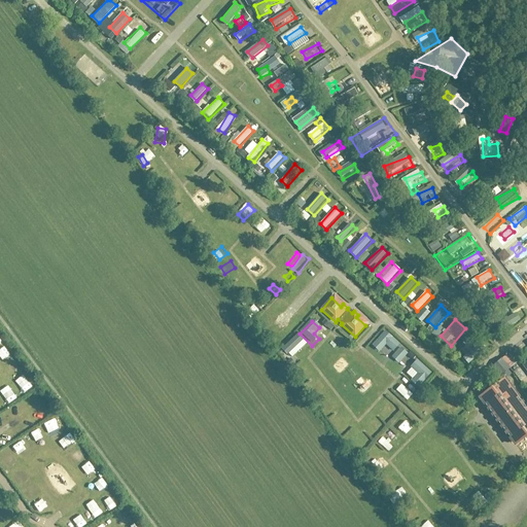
[(400,344),(385,330),(372,345),(379,351),(386,344),(393,351),(400,344)]
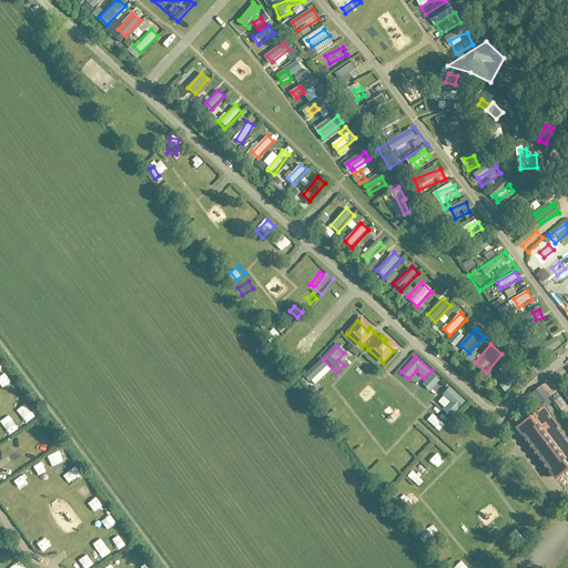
[(505,369),(494,382),(507,393),(518,381),(505,369)]
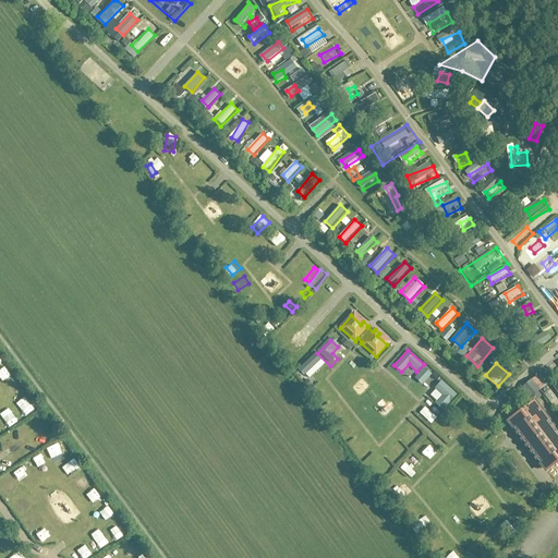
[(0,385),(0,386),(13,377),(7,366),(0,370),(0,385)]
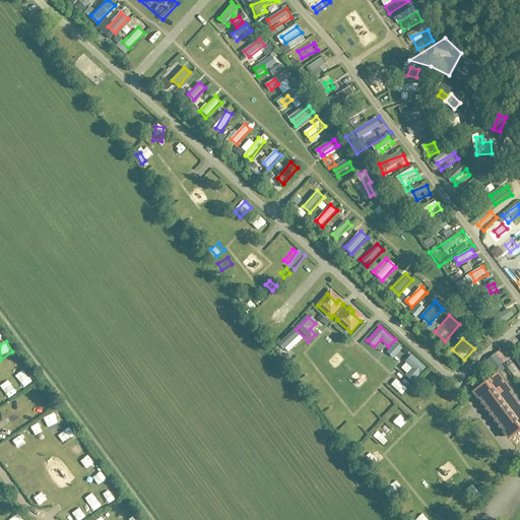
[(396,359),(405,349),(398,343),(390,352),(396,359)]
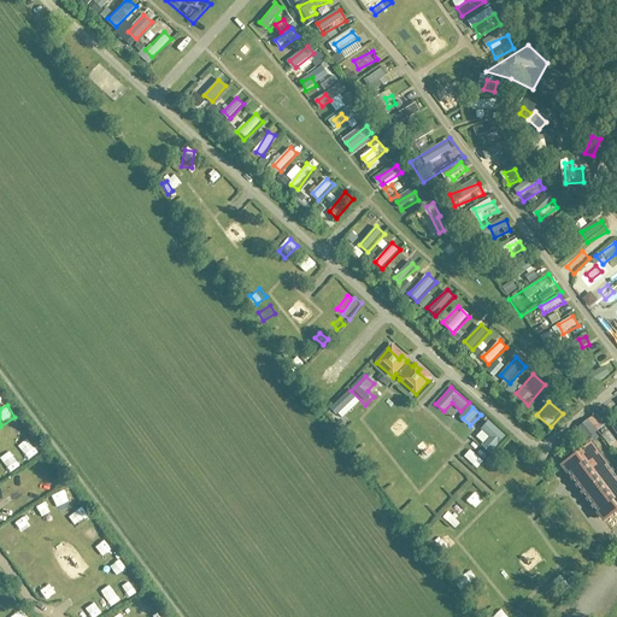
[(601,432),(611,422),(601,411),(591,421),(601,432)]
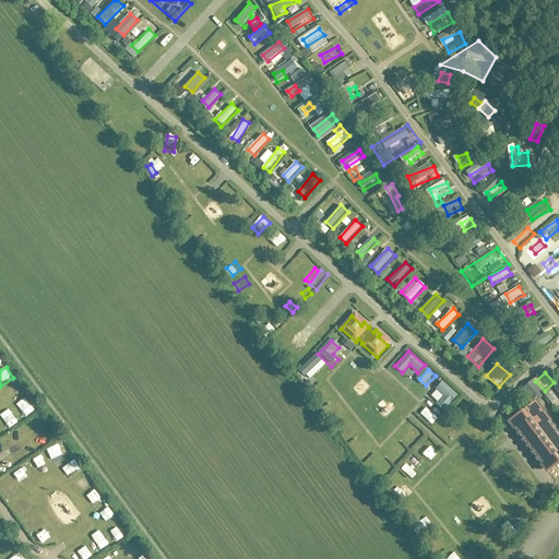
[(459,394),(442,380),(436,388),(443,395),(436,403),(443,411),(459,394)]
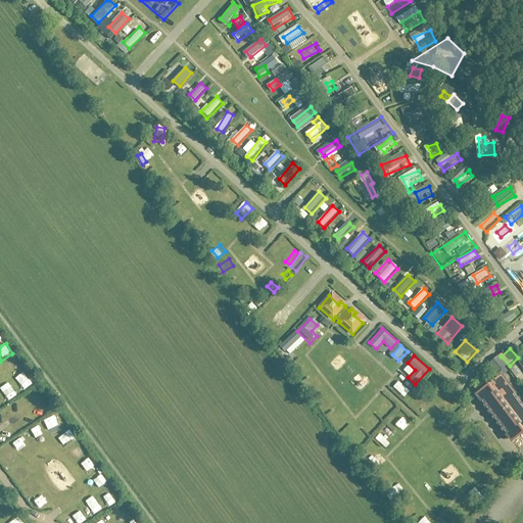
[(7,365),(14,374),(22,369),(15,359),(7,365)]
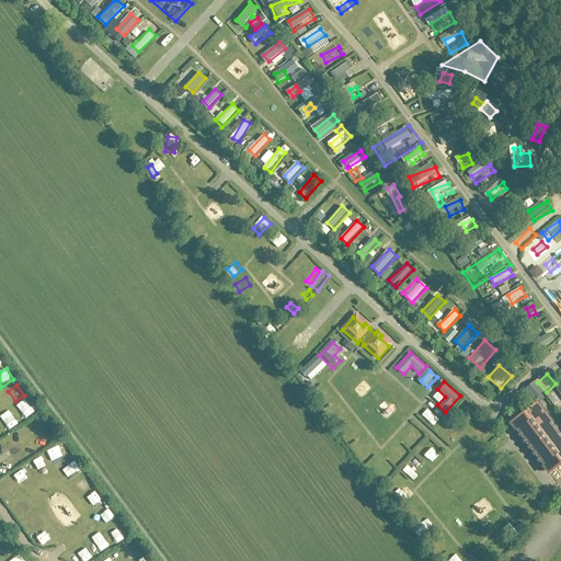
[(335,420),(346,410),(340,402),(328,413),(335,420)]
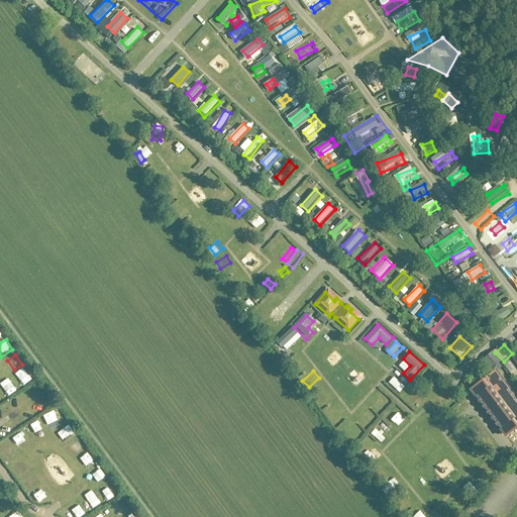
[(516,401),(495,372),(493,374),(471,390),(505,437),(516,428),(516,401)]
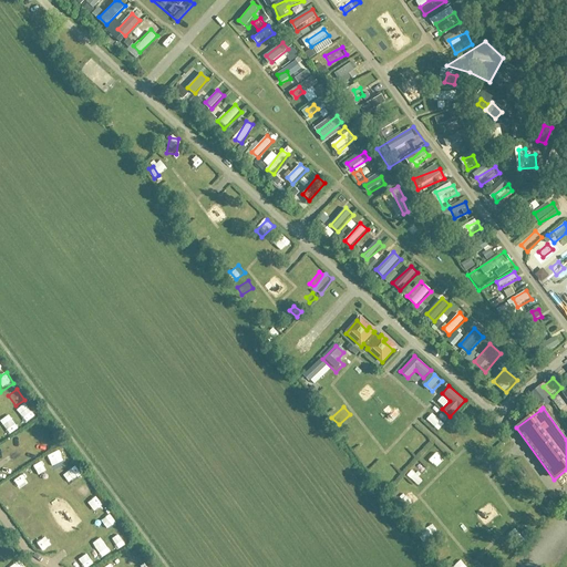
[(357,426),(347,435),(352,442),(362,433),(357,426)]
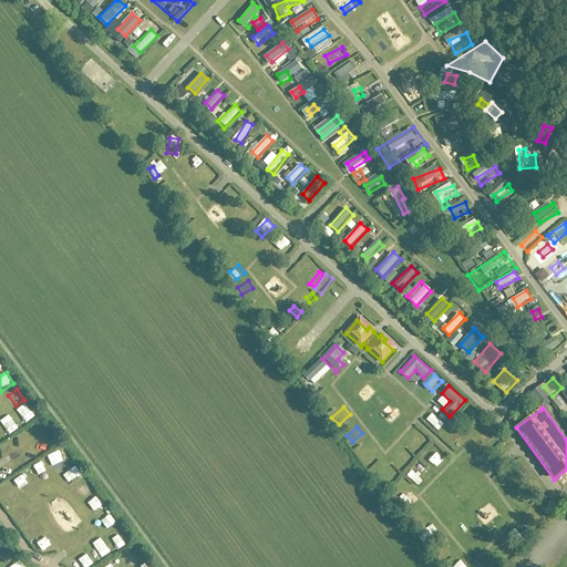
[(397,457),(406,466),(414,457),(404,449),(397,457)]
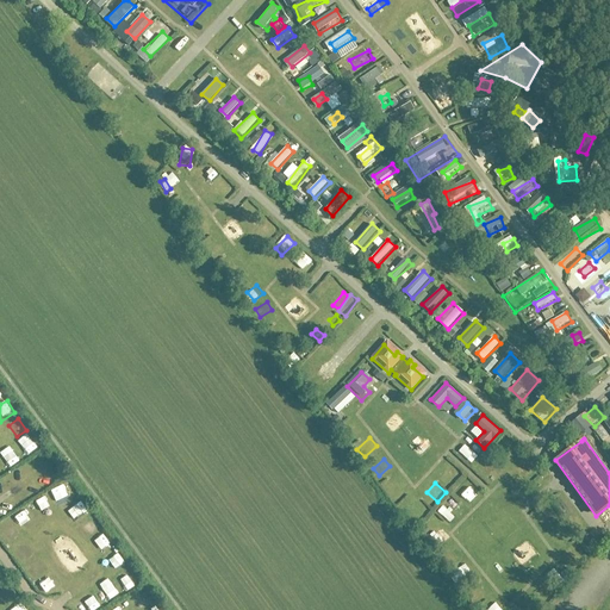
[(55,503),(64,497),(58,486),(48,492),(55,503)]
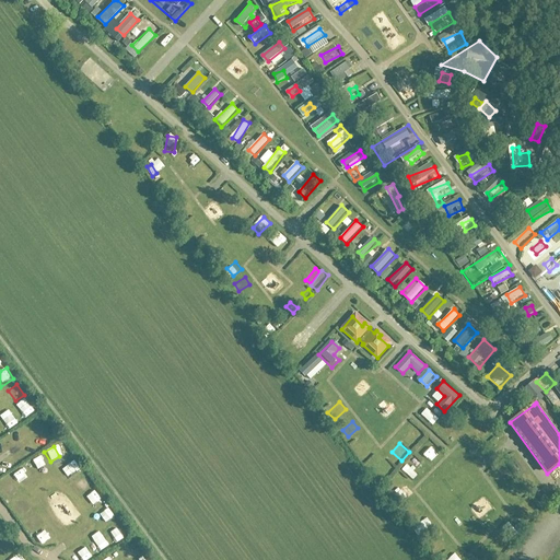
[(38,457),(31,463),(36,471),(45,467),(38,457)]
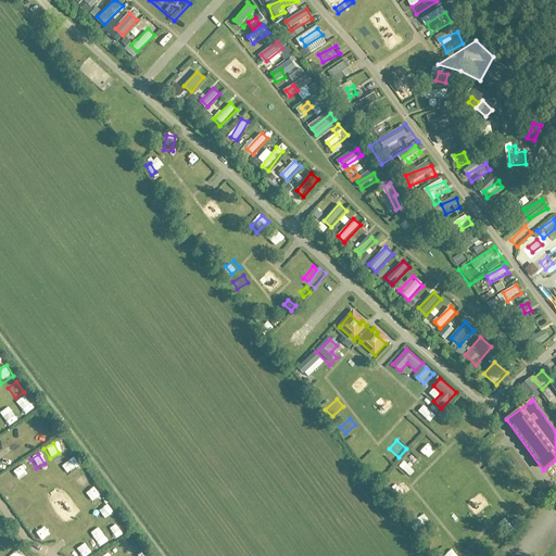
[(65,477),(79,467),(72,455),(58,465),(65,477)]
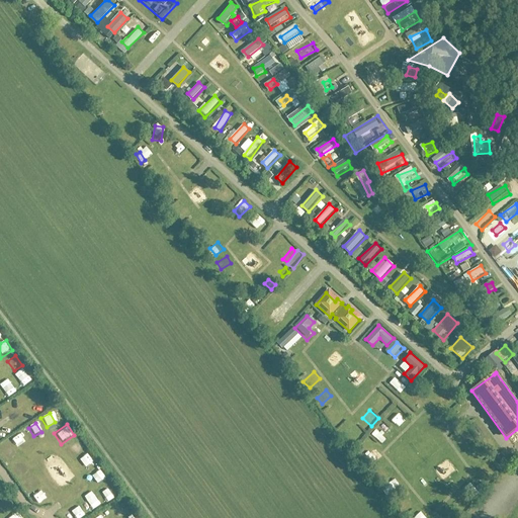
[(11,437),(17,448),(26,443),(20,433),(11,437)]
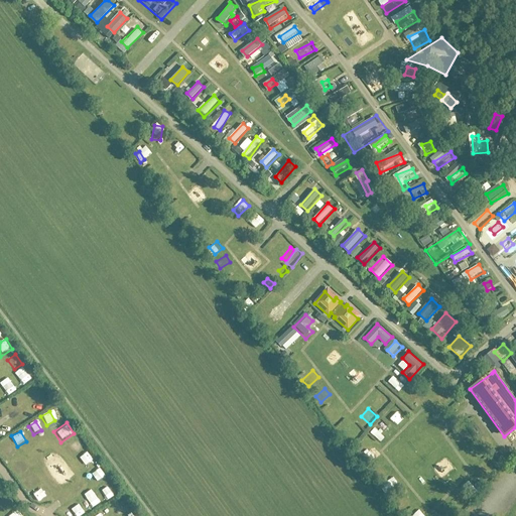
[(70,441),(74,454),(83,449),(79,438),(70,441)]
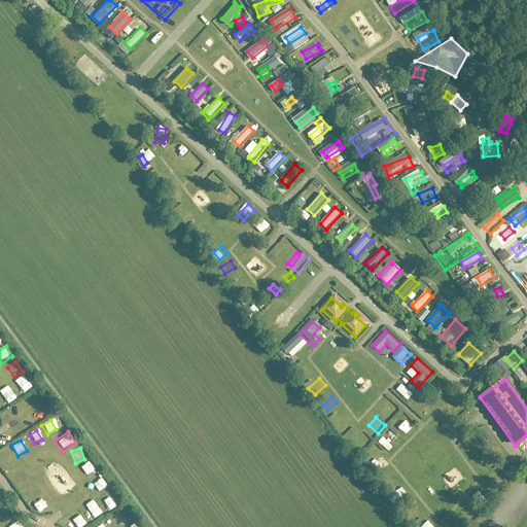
[(3,451),(0,452),(0,457),(4,464),(9,461),(3,451)]
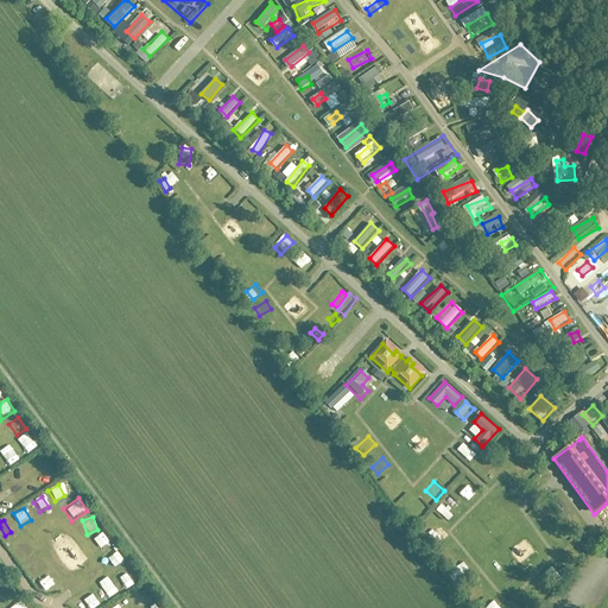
[(105,533),(96,542),(105,551),(113,544),(105,533)]
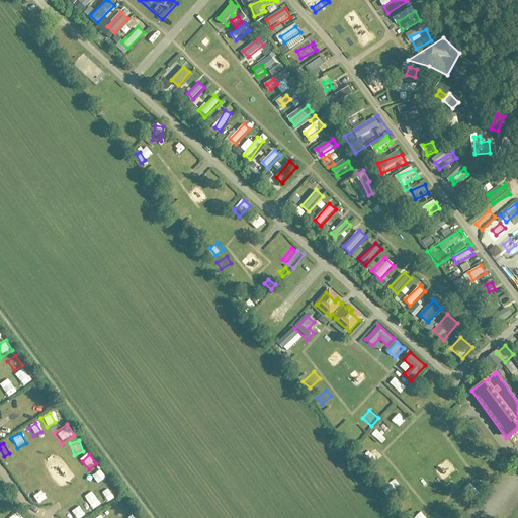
[(18,477),(26,471),(20,462),(12,467),(18,477)]
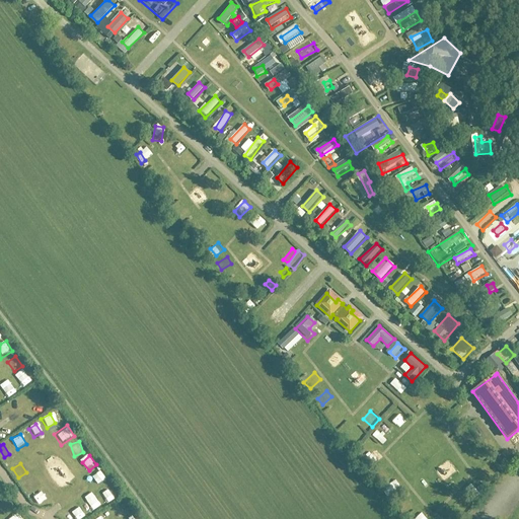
[(90,483),(95,490),(108,482),(100,468),(90,475),(94,480),(90,483)]
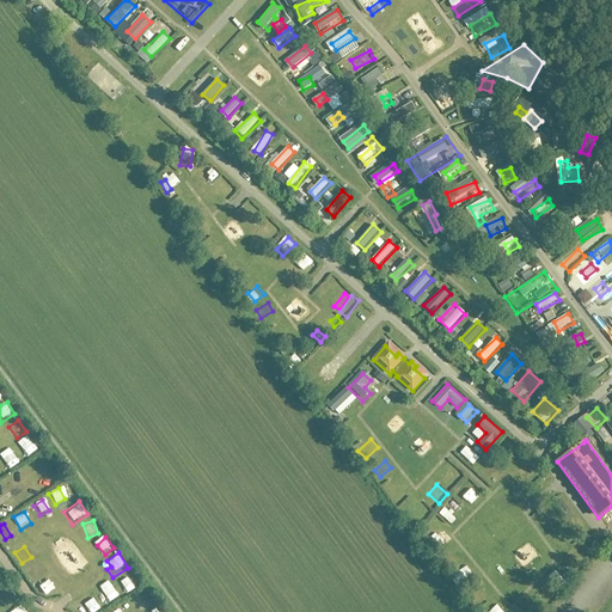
[(448,569),(461,562),(458,555),(445,562),(448,569)]
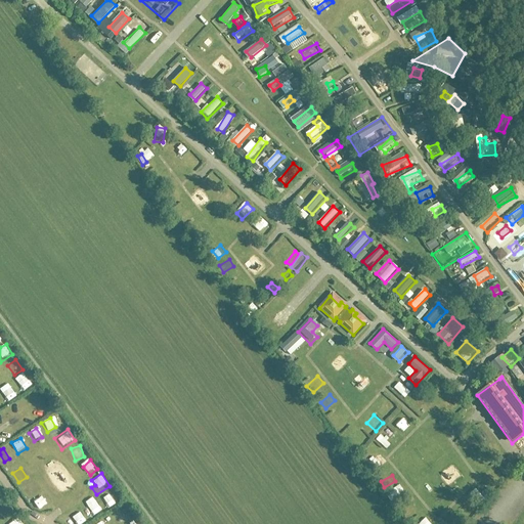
[(41,497),(36,506),(43,511),(49,504),(41,497)]
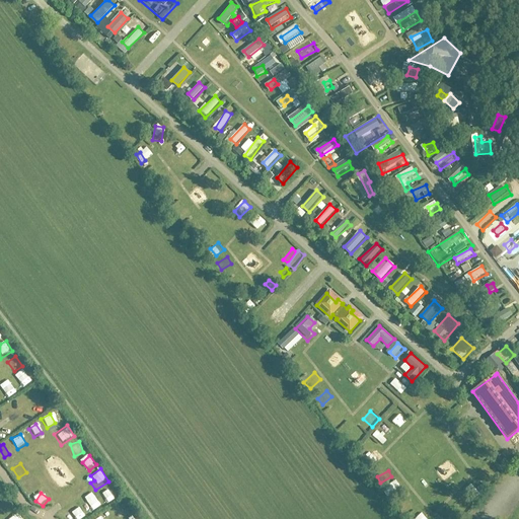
[(85,499),(92,513),(100,509),(93,496),(85,499)]
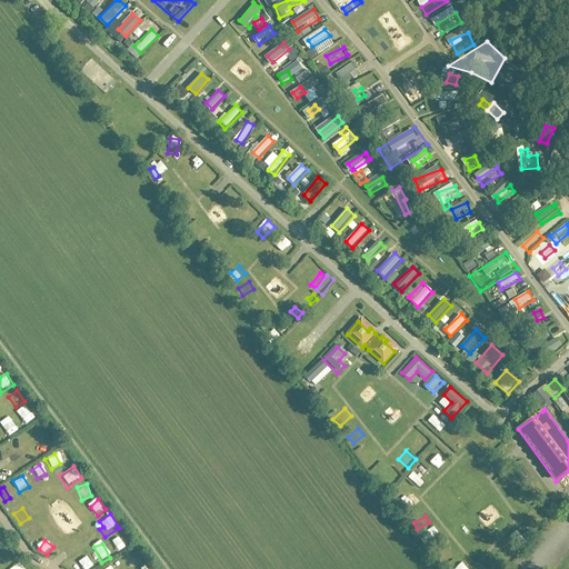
[(0,559),(0,560),(11,550),(6,545),(0,549),(0,559)]
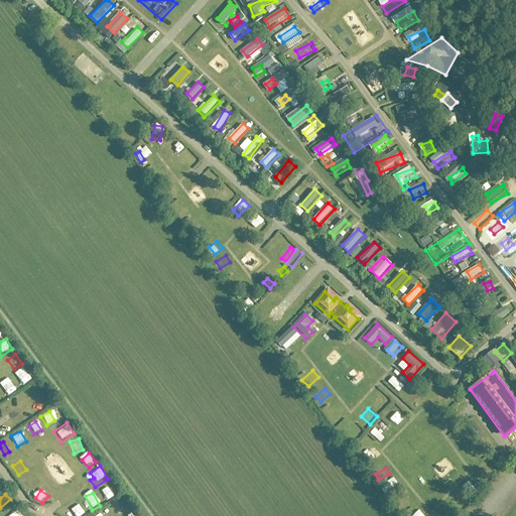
[(112,512),(118,515),(124,515),(130,506),(119,500),(112,512)]
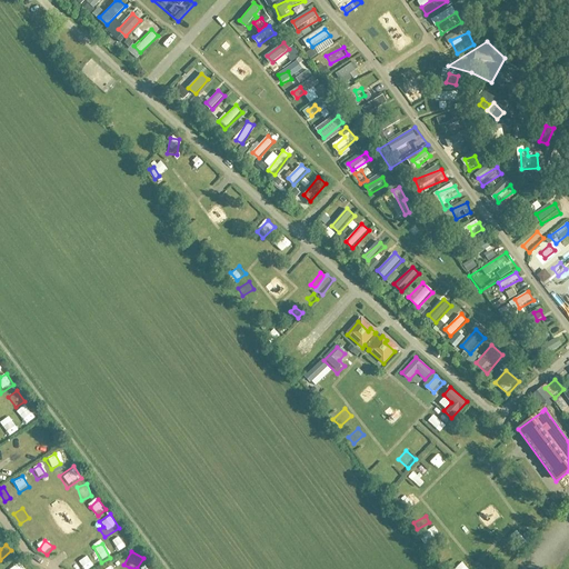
[(92,568),(86,558),(77,562),(80,568),(92,568)]
